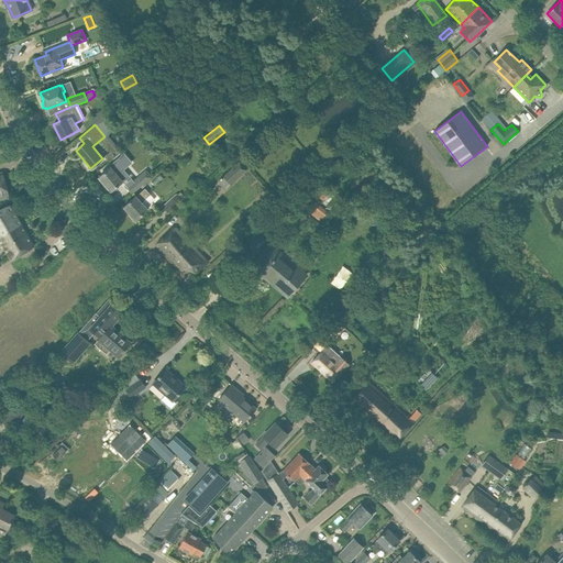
[(110,153),(106,156),(107,157),(107,158),(107,159),(109,162),(120,153),(118,152),(116,148),(116,150),(111,152),(110,153)]
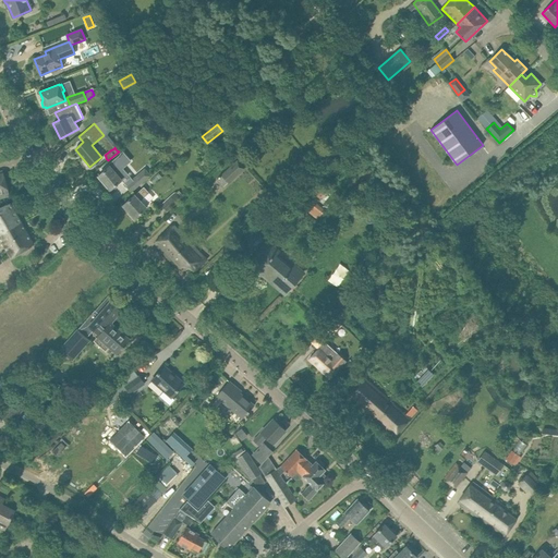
[(106,169),(98,176),(98,177),(99,176),(102,181),(110,190),(110,189),(113,191),(117,187),(116,184),(121,180),(128,174),(122,168),(131,161),(122,150),(119,154),(120,154),(107,165),(109,167),(106,169)]
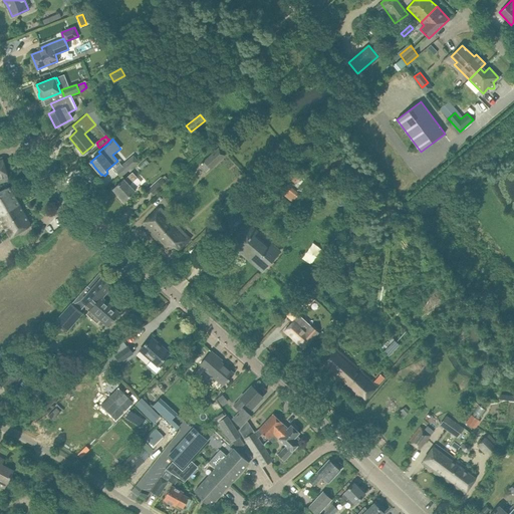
[(211,169),(225,155),(218,148),(204,161),(204,162),(210,168),(211,169)]
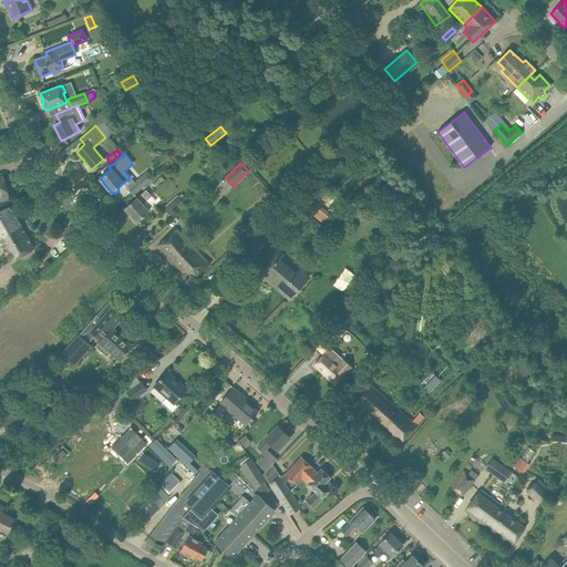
[(0,200),(10,198),(2,174),(0,174),(0,200)]
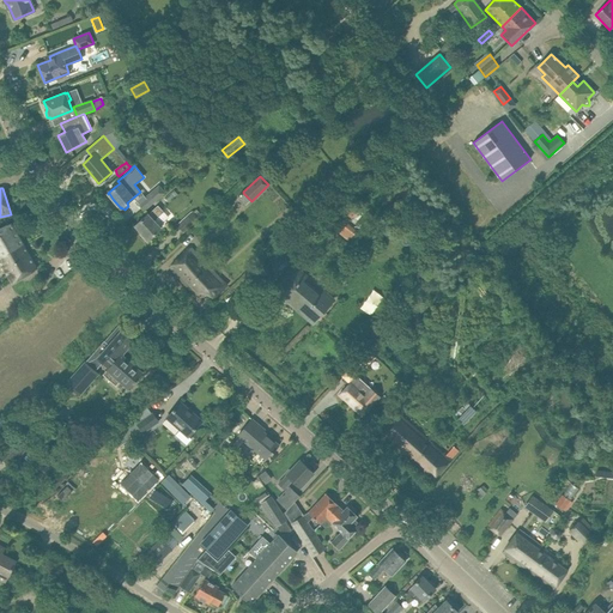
[(161,195),(155,189),(138,204),(144,211),(161,195)]
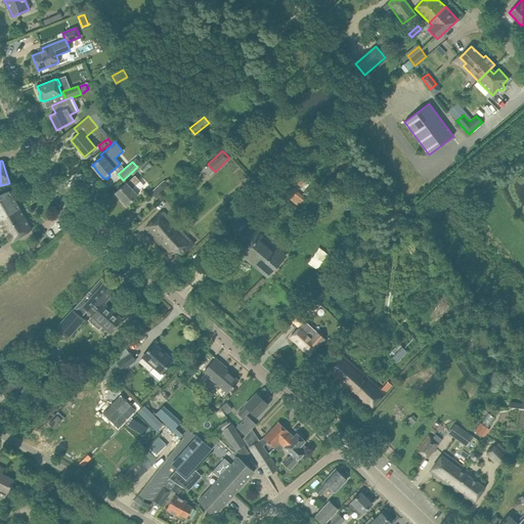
[(148,163),(140,169),(143,173),(151,166),(148,163)]
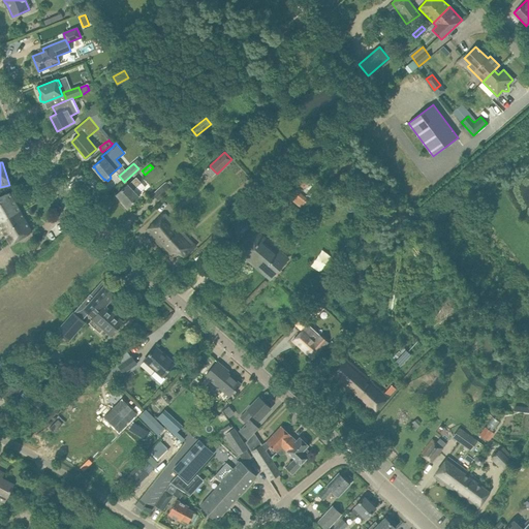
[(127,185),(116,194),(128,207),(138,197),(133,191),(142,183),(135,178),(127,185)]
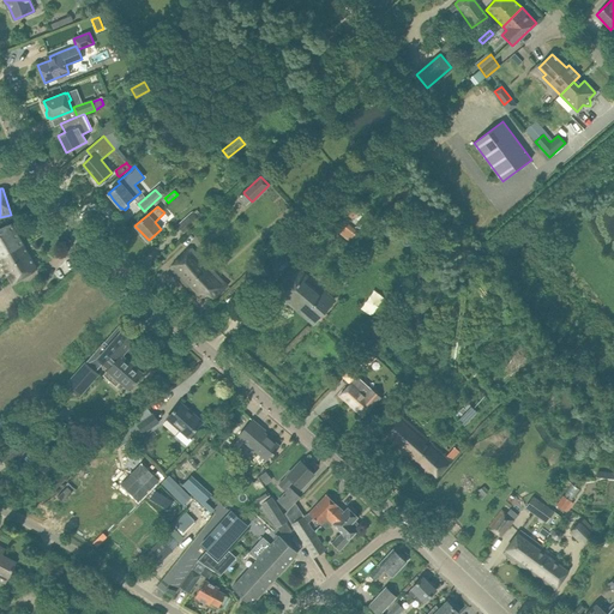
[(192,212),(176,226),(184,234),(199,221),(192,212)]
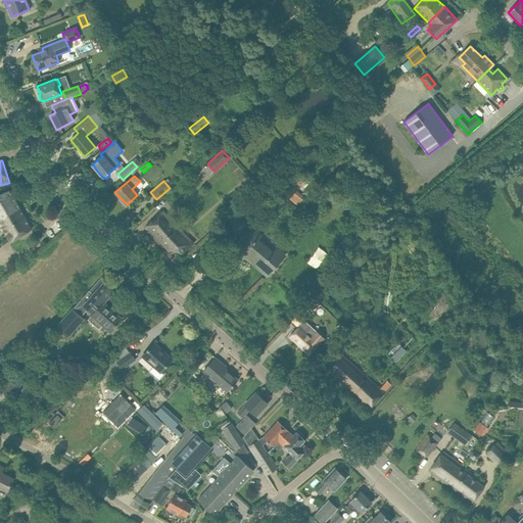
[(0,220),(8,216),(19,208),(9,190),(0,194),(0,220)]
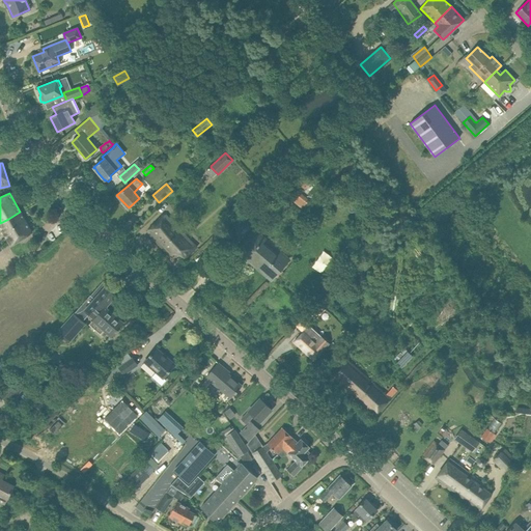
[(0,223),(0,227),(10,245),(32,232),(20,212),(8,219),(0,223)]
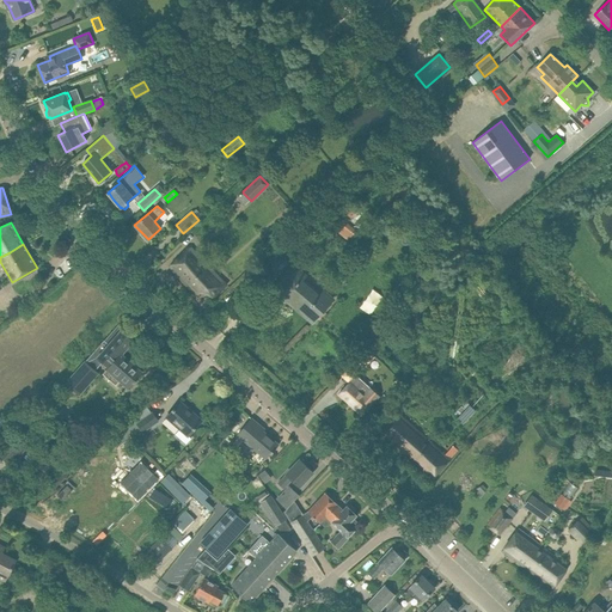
[(204,288),(213,298),(227,283),(190,246),(169,267),(196,297),(204,288)]
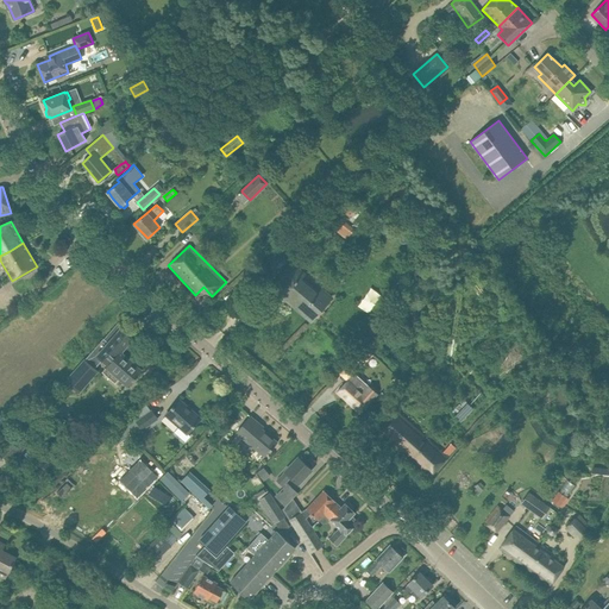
[(302,274),(292,264),(271,288),(311,321),(331,297),(321,290),(319,293),(300,277),(302,274)]
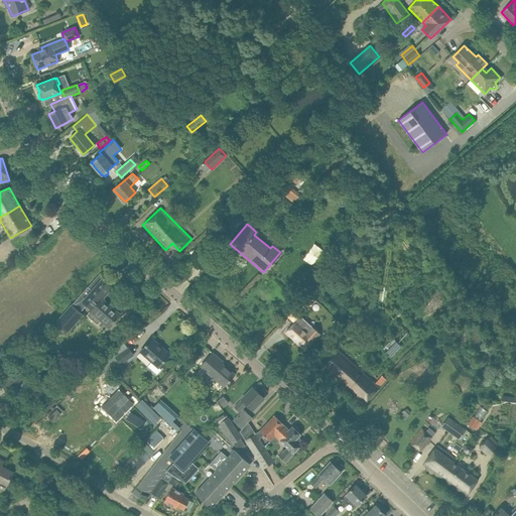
[(87,304),(92,309),(87,315),(97,325),(101,320),(108,327),(112,321),(113,323),(115,319),(114,319),(119,313),(107,302),(117,291),(105,281),(108,279),(101,273),(89,287),(88,286),(55,323),(67,332),(82,314),(80,312),(87,304)]
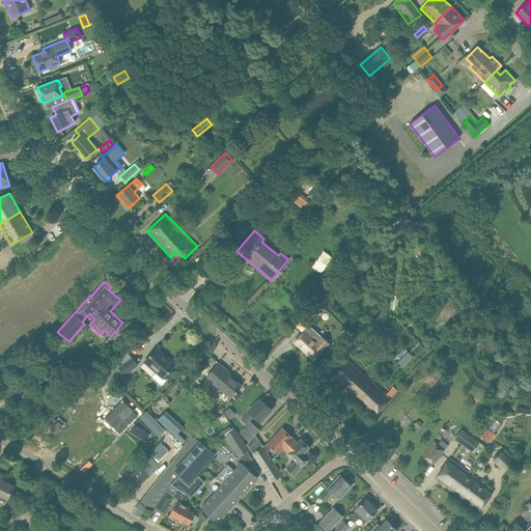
[(316,302),(304,317),(311,324),(325,309),(316,302)]
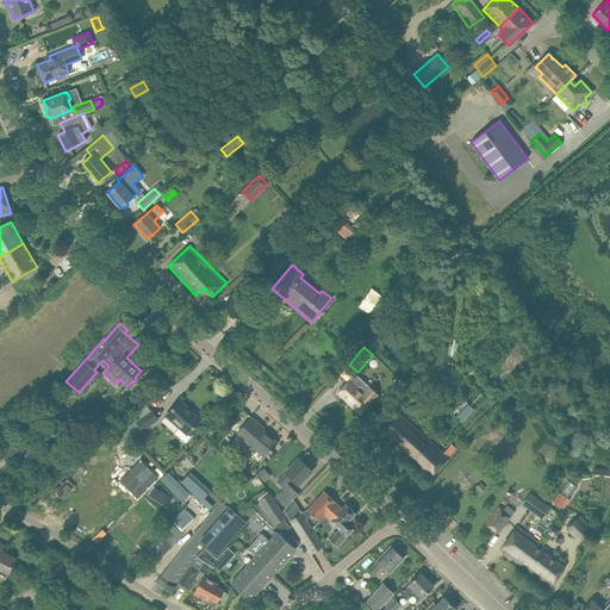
[(378,394),(355,373),(337,392),(361,414),(378,394)]
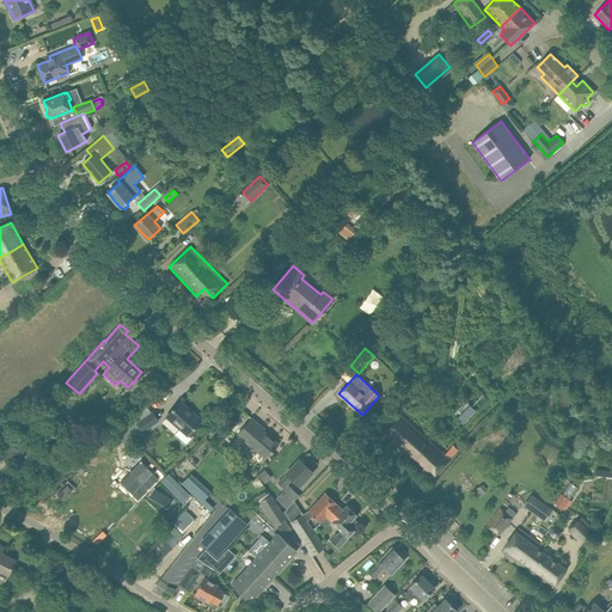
[(187,408),(179,402),(166,417),(179,429),(175,434),(185,444),(191,439),(188,435),(201,420),(200,421),(185,409),(187,408)]
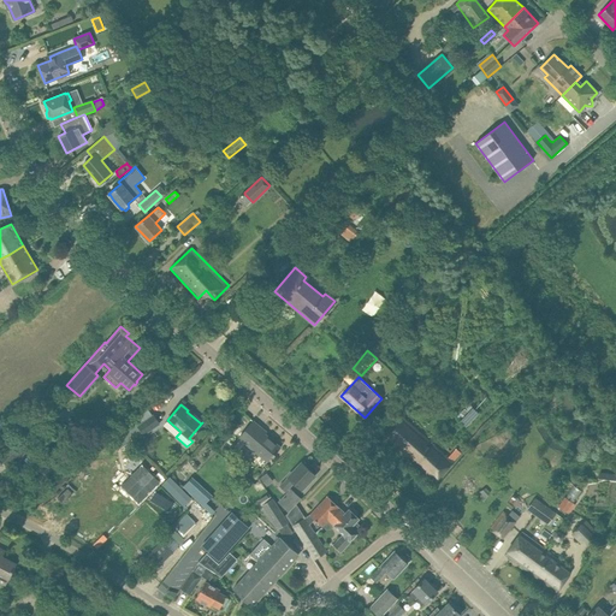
[(466,427),(479,414),(469,404),(455,418),(466,427)]
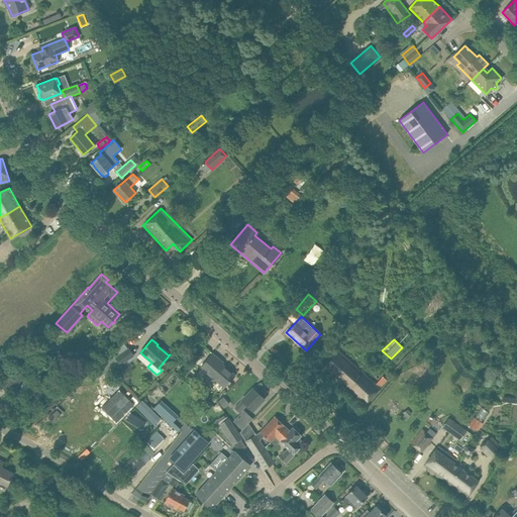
[(102,364),(93,371),(98,378),(107,371),(110,369),(118,363),(120,366),(133,355),(128,348),(127,349),(116,357),(114,354),(102,364)]
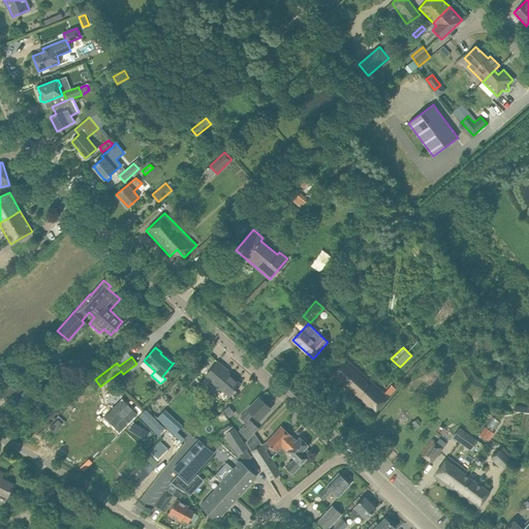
[(384,393),(343,356),(329,373),(373,413),(396,389),(392,385),(384,393)]
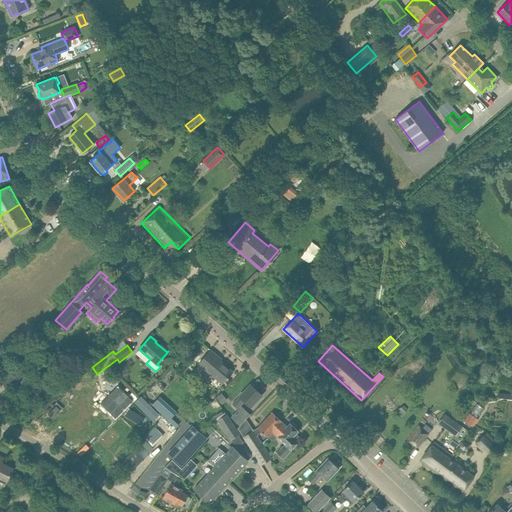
[(210,350),(204,357),(198,363),(222,383),(226,379),(227,379),(233,372),(219,360),(219,361),(215,358),(217,356),(210,350)]
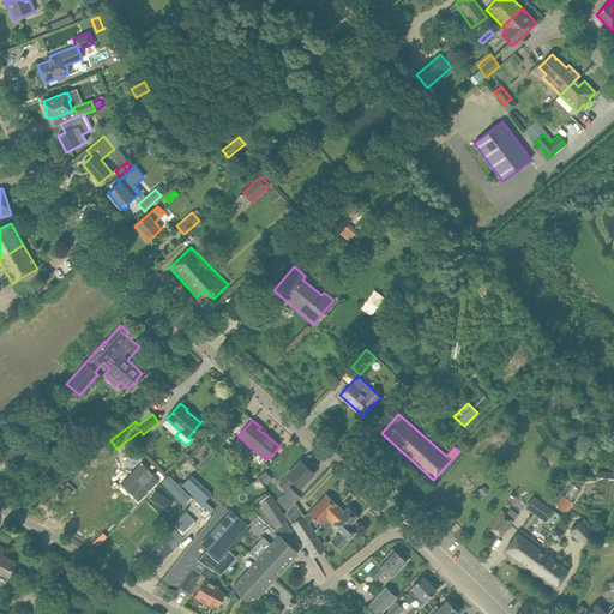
[(293,481),(300,488),(314,474),(301,461),(278,485),(284,491),(293,481)]
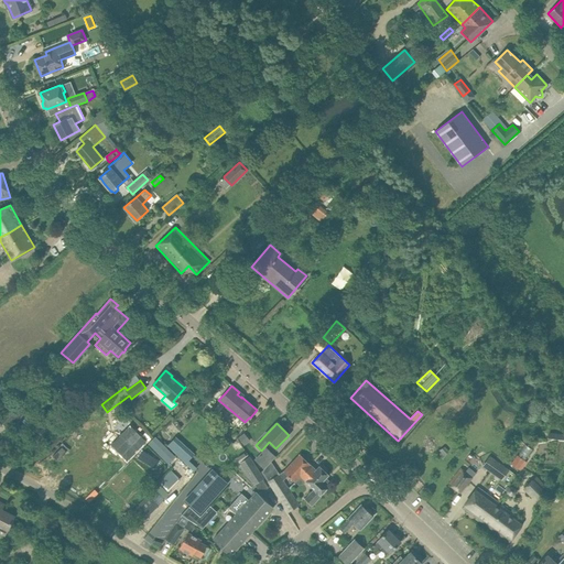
[(511,464),(518,469),(532,449),(525,444),(511,464)]
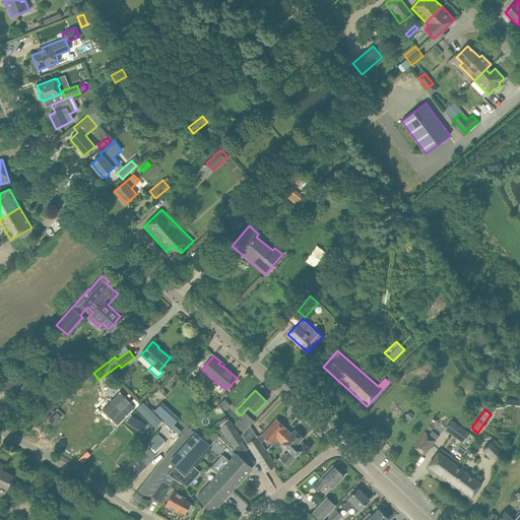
[(236,425),(244,432),(254,420),(246,413),(236,425)]
